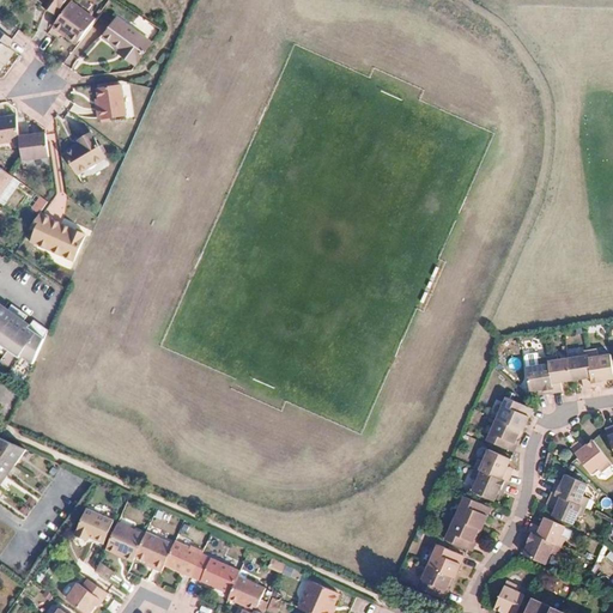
[(47,5),(44,8),(55,16),(66,0),(40,0),(43,2),(47,5)]
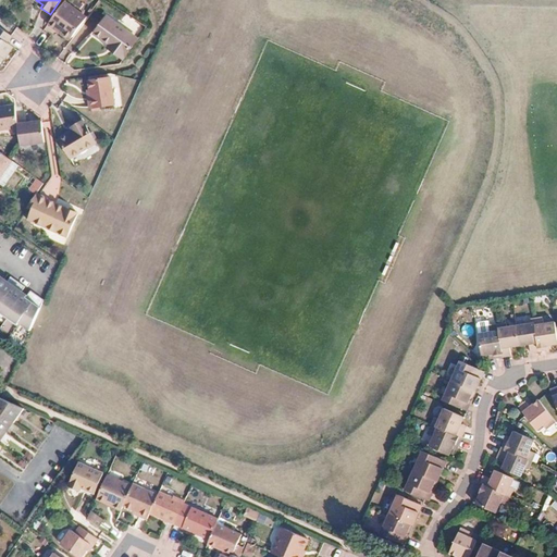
[(47,26),(53,32),(57,27),(71,38),(85,19),(63,2),(47,26)]
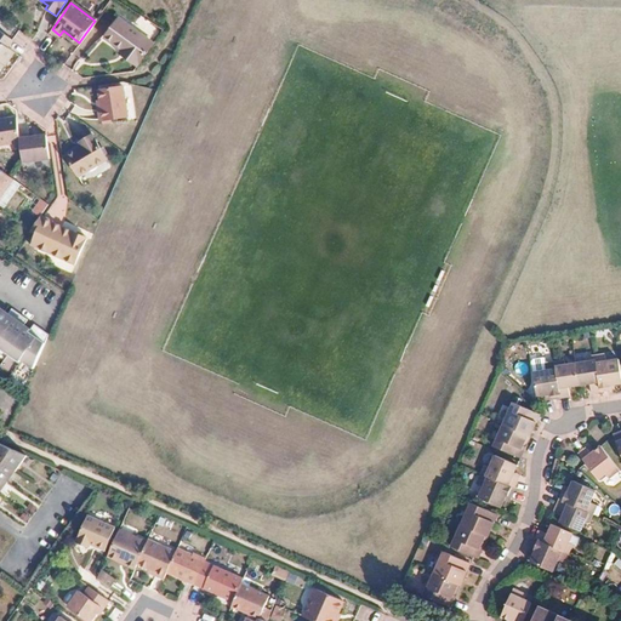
[(142,60),(157,40),(121,15),(107,34),(124,46),(142,60)]
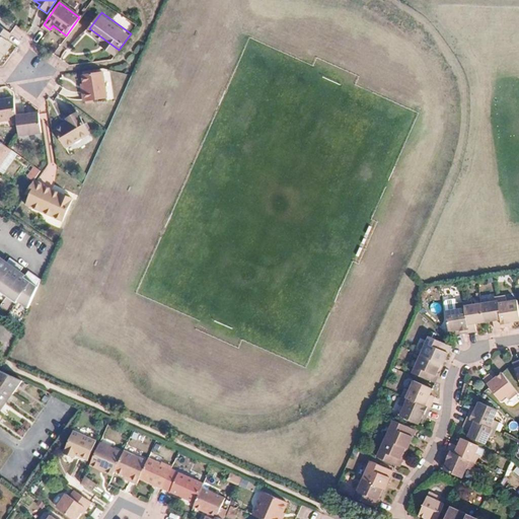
[(53,25),(50,29),(64,40),(66,35),(53,25)]
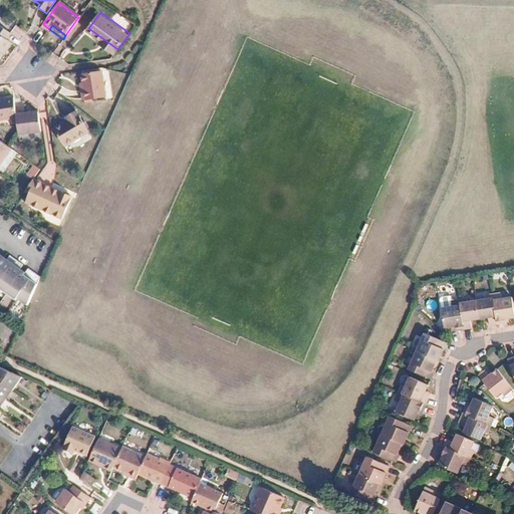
[(10,34),(0,26),(0,56),(10,43),(5,40),(10,34)]
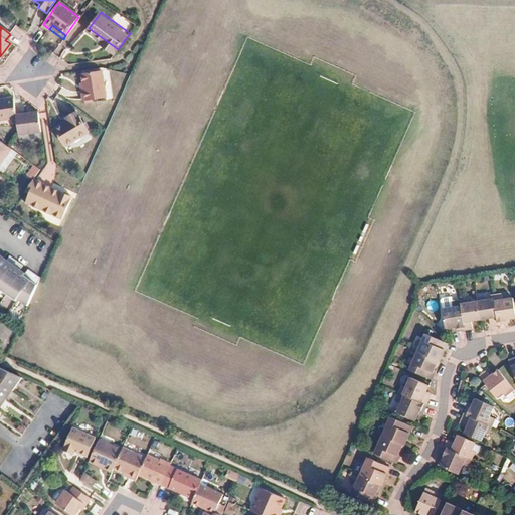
[(118,49),(103,38),(101,42),(115,53),(118,49)]
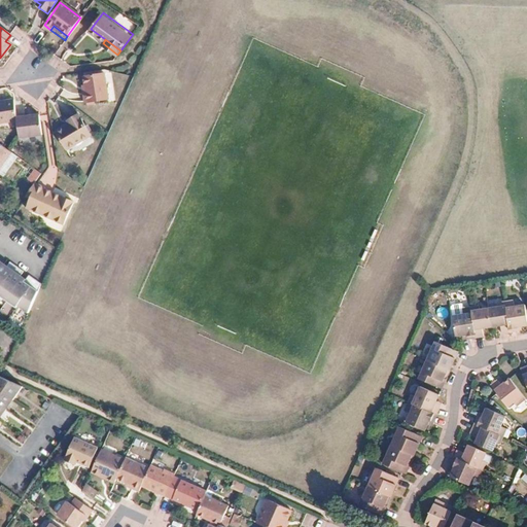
[(245,75),(259,80),(265,66),(251,61),(245,75)]
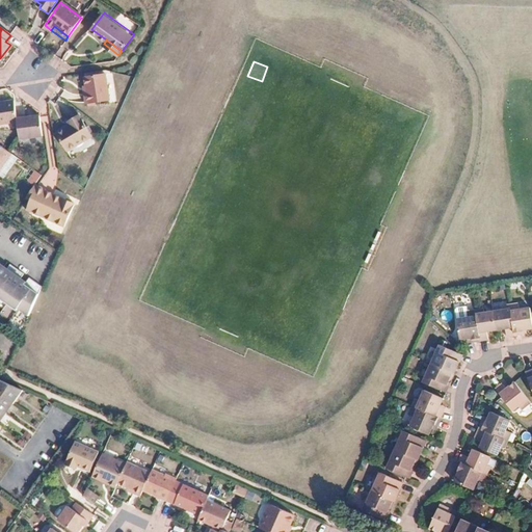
[(86,94),(82,94),(84,104),(88,104),(95,103),(108,100),(104,75),(83,78),(85,87),(86,94)]
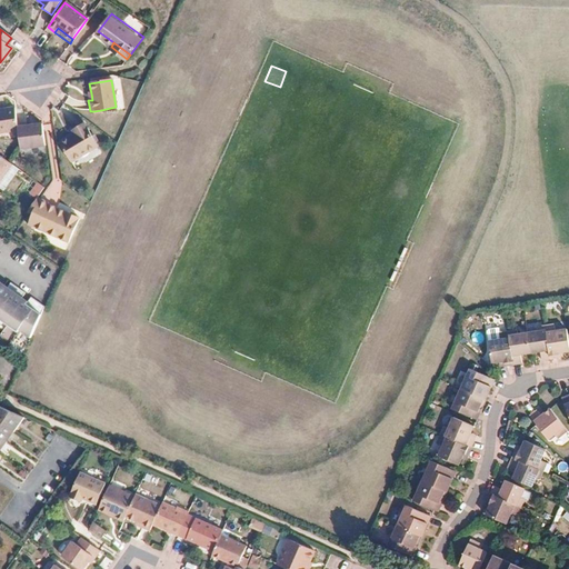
[(358,119),(372,127),(380,112),(366,105),(358,119)]
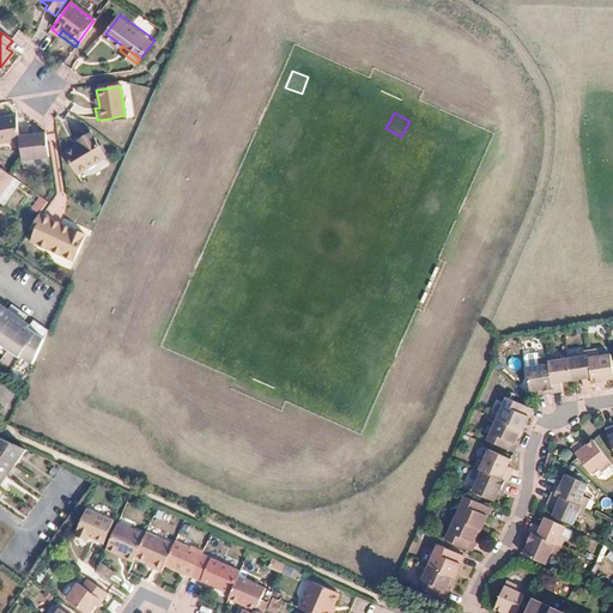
[(0,143),(19,140),(19,138),(17,115),(2,117),(4,121),(0,121),(0,143)]
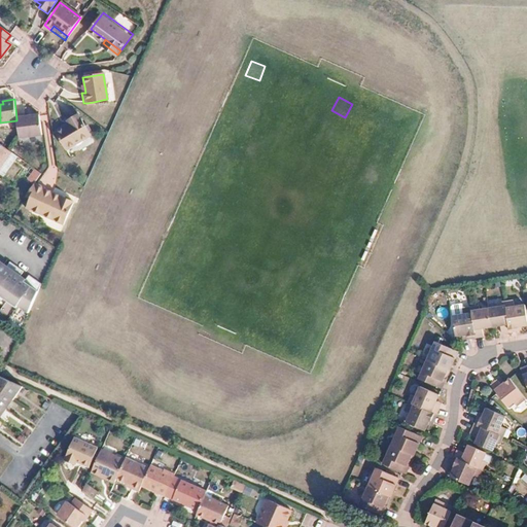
[(243,100),(241,106),(252,110),(254,104),(243,100)]
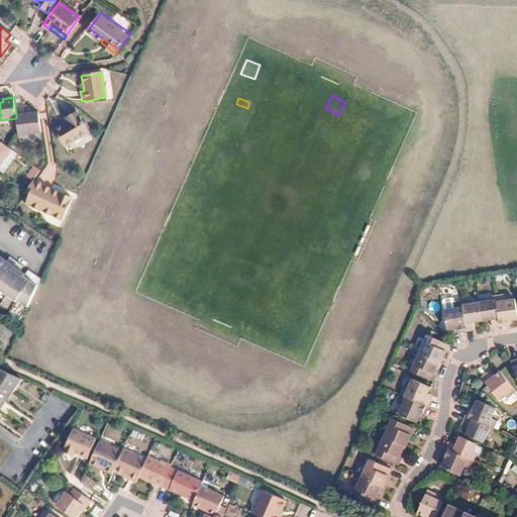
[(378,119),(385,105),(374,100),(367,113),(378,119)]
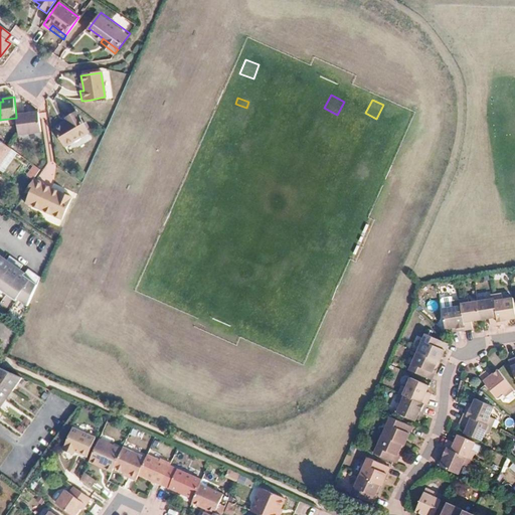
[(16,118),(18,135),(40,132),(37,112),(16,116),(16,118)]
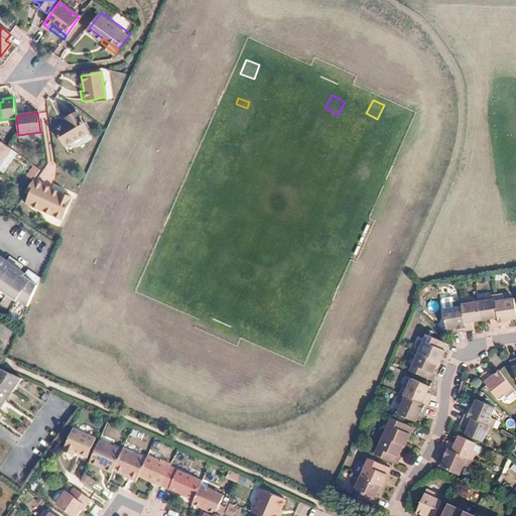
[(68,122),(54,129),(65,146),(88,133),(76,112),(66,119),(68,122)]
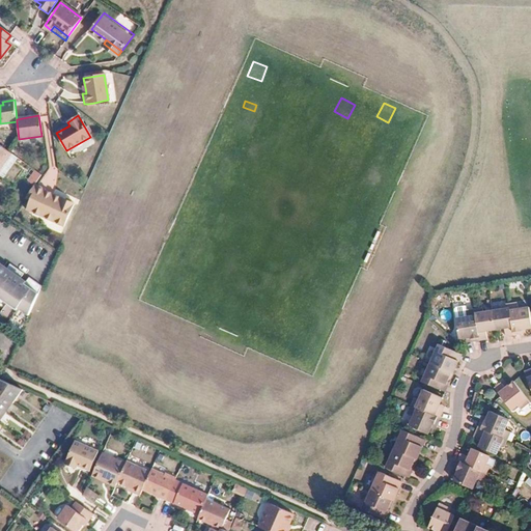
[(241,129),(252,134),(258,120),(247,115),(241,129)]
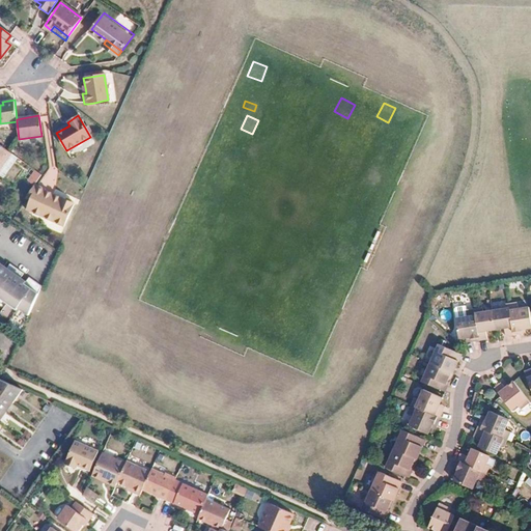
[(0,145),(0,166),(10,152),(0,145)]
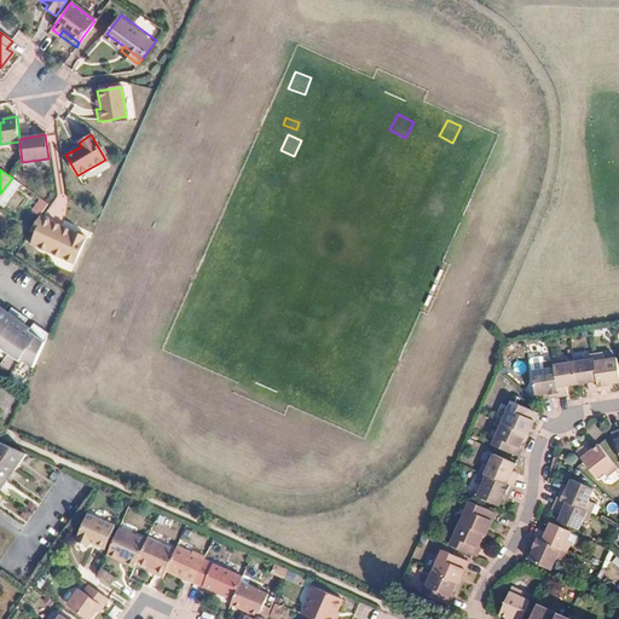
[(47,206),(36,223),(39,225),(34,233),(68,259),(84,236),(75,229),(71,232),(62,225),(65,221),(56,215),(57,213),(47,206)]
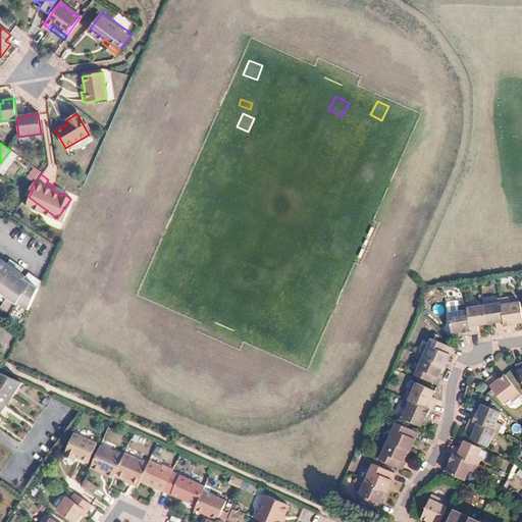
[(254,187),(248,201),(260,206),(266,192),(254,187)]
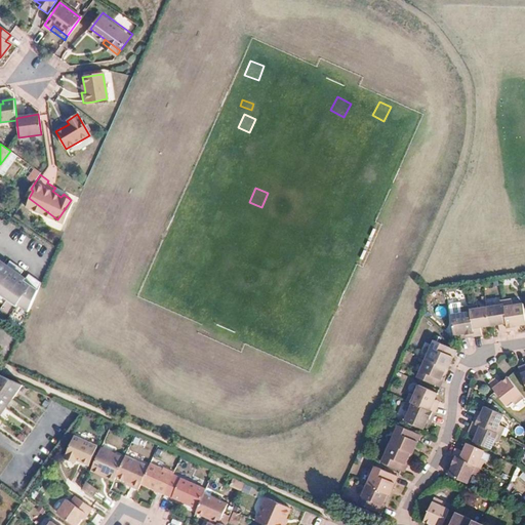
[(314,194),(311,199),(324,207),(327,201),(314,194)]
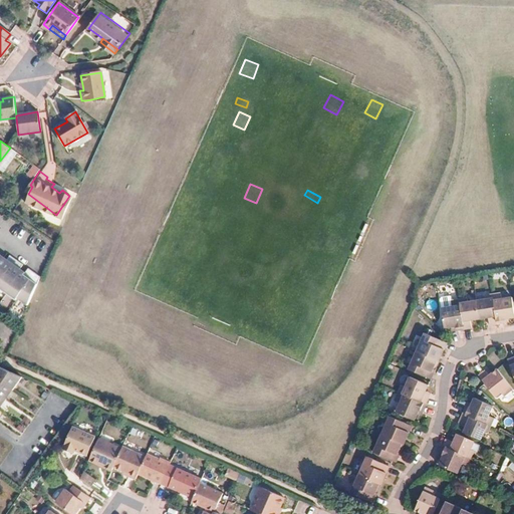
[(269,224),(274,209),(261,204),(256,219),(269,224)]
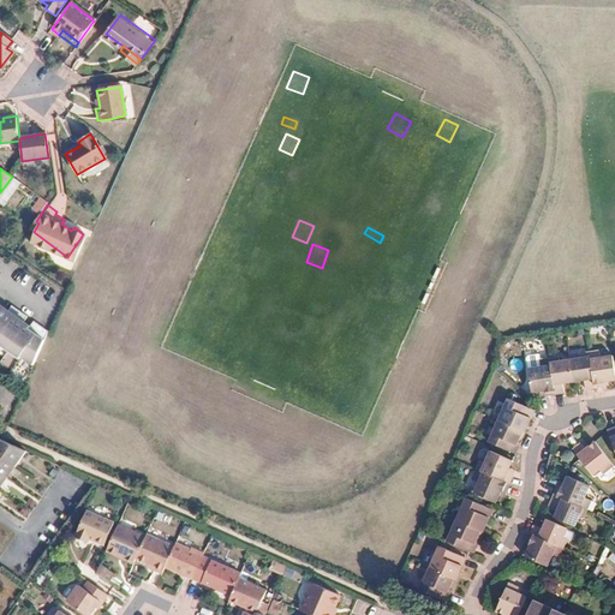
[(354,269),(360,251),(344,246),(338,264),(354,269)]
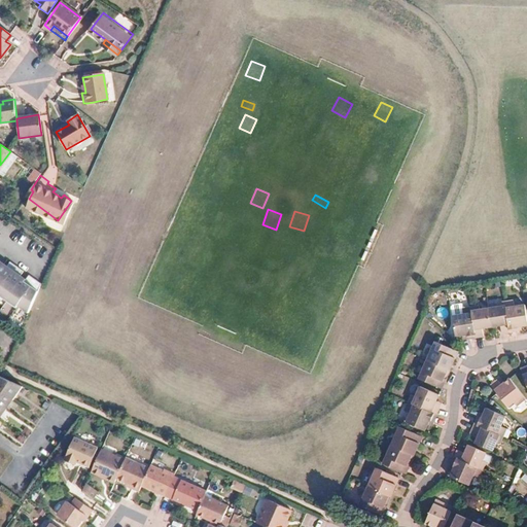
[(311,231),(308,238),(324,244),(327,238),(311,231)]
